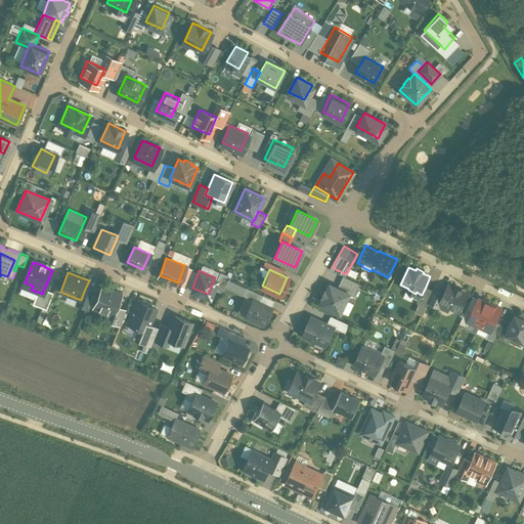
[(343,275),(338,288),(350,293),(350,294),(354,296),(360,284),(343,275)]
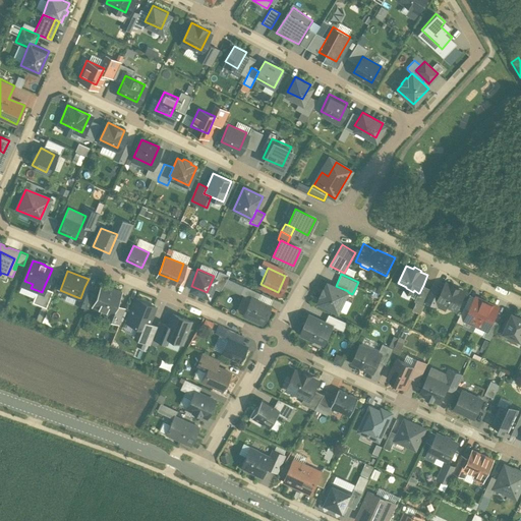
[(323,295),(320,302),(339,311),(348,292),(348,291),(336,286),(329,282),(326,289),(324,288),(321,295),(323,295)]
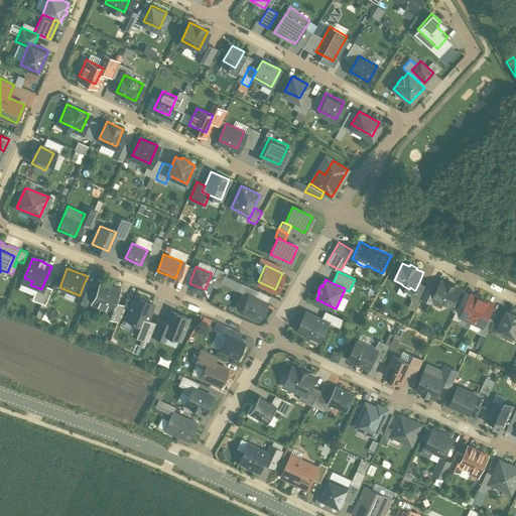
[(448,283),(442,280),(439,286),(434,298),(435,298),(453,306),(461,289),(455,286),(455,285),(448,283)]
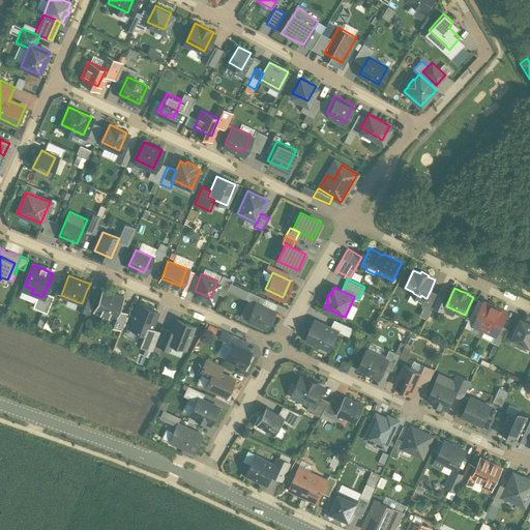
[(439,293),(433,305),(434,305),(445,311),(447,306),(446,306),(451,294),(441,289),(439,293)]
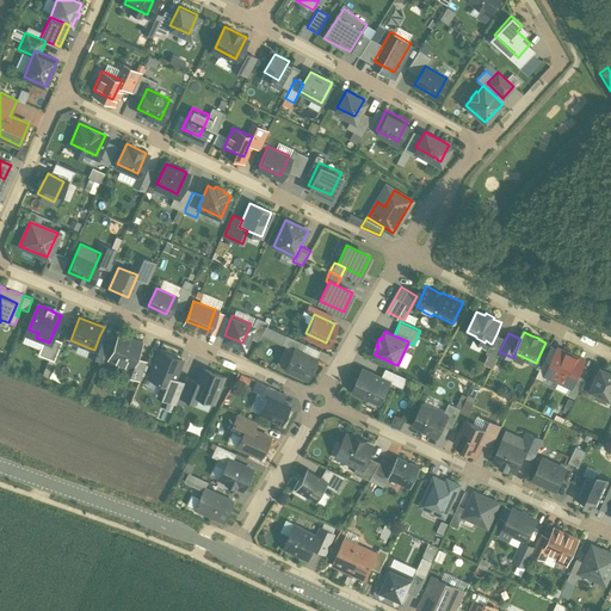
[(121,334),(111,357),(129,364),(139,341),(121,334)]
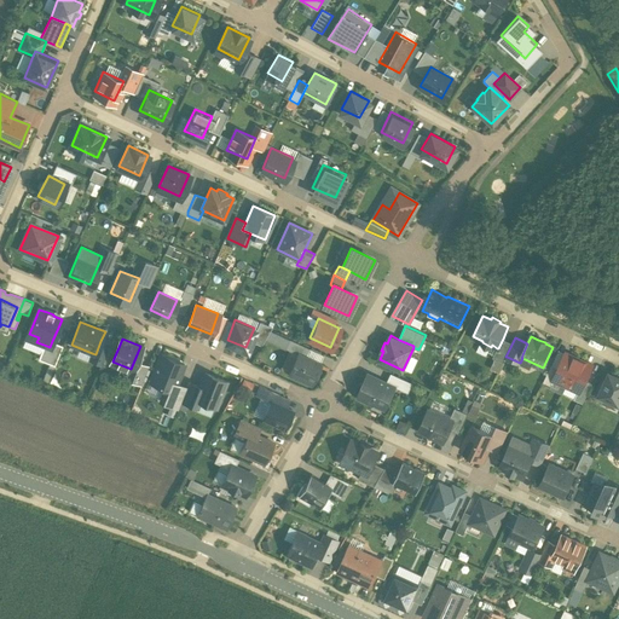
[(503,339),(498,348),(497,348),(493,358),(503,363),(507,357),(505,357),(513,342),(503,339)]
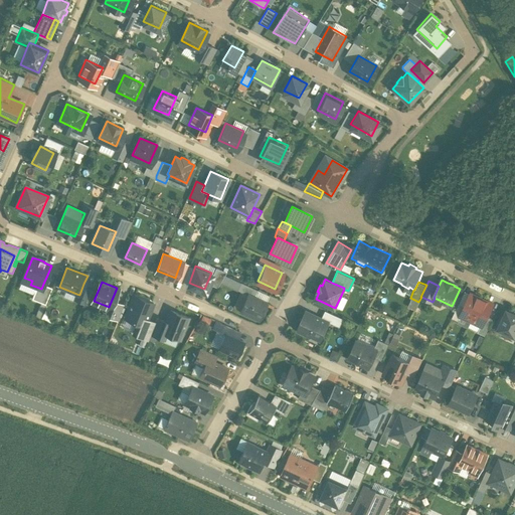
[(46,286),(43,284),(41,289),(36,287),(32,299),(45,304),(52,288),(46,286)]
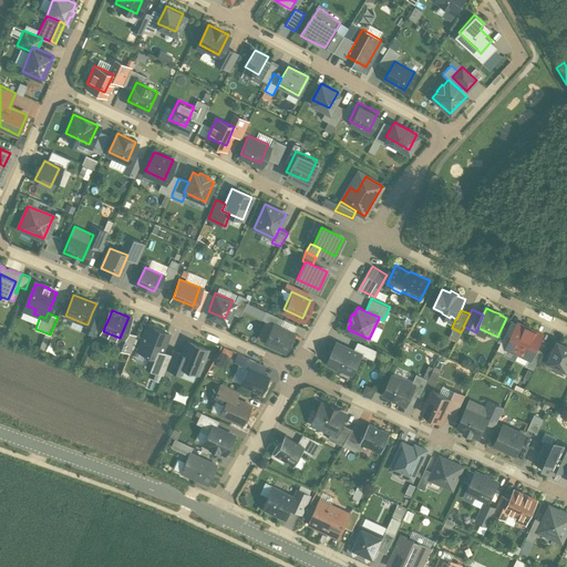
[(101,316),(92,312),(88,325),(84,323),(82,330),(93,334),(101,316)]
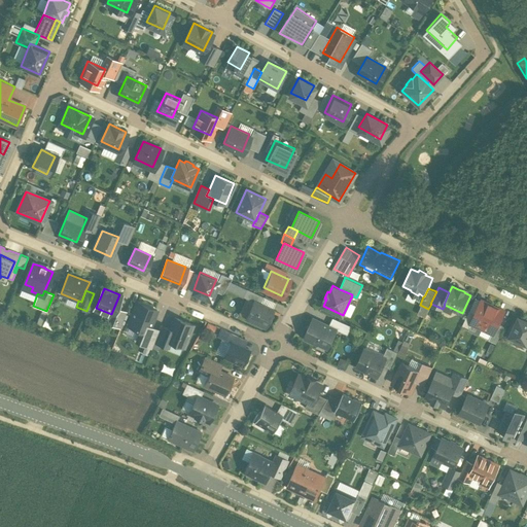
[(476,313),(470,324),(482,329),(493,306),(482,300),(476,313)]
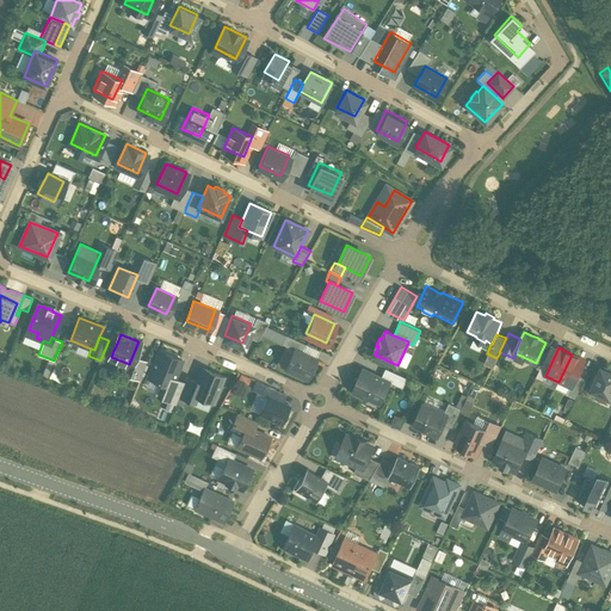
[(179,358),(160,350),(150,372),(170,380),(179,358)]
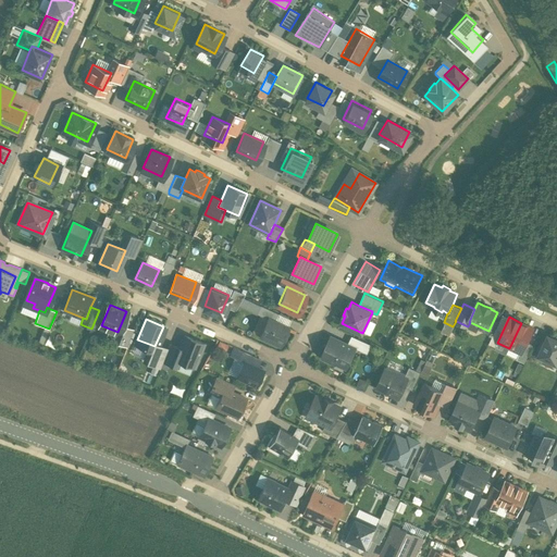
[(521,323),(509,348),(520,354),(521,354),(527,343),(533,329),(521,323)]
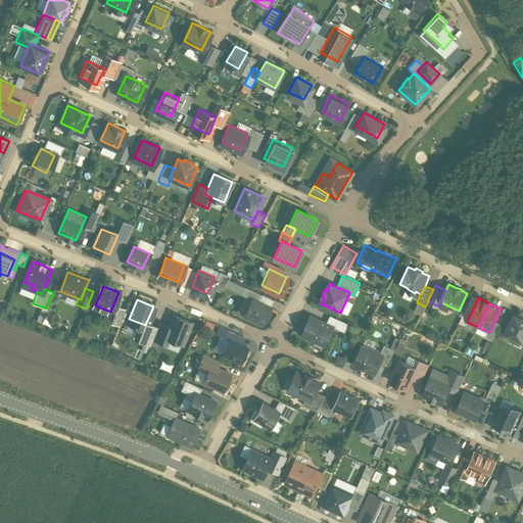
[(466,308),(459,323),(465,326),(467,322),(472,311),(466,308)]
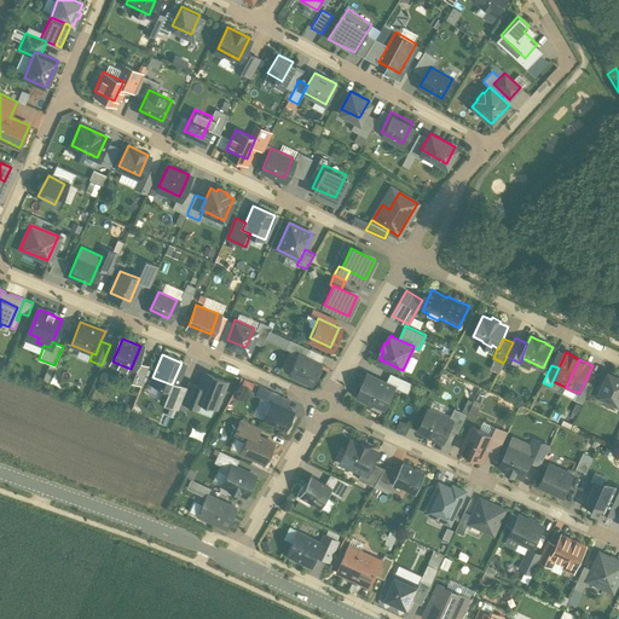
[(226,381),(204,372),(195,395),(217,404),(226,381)]
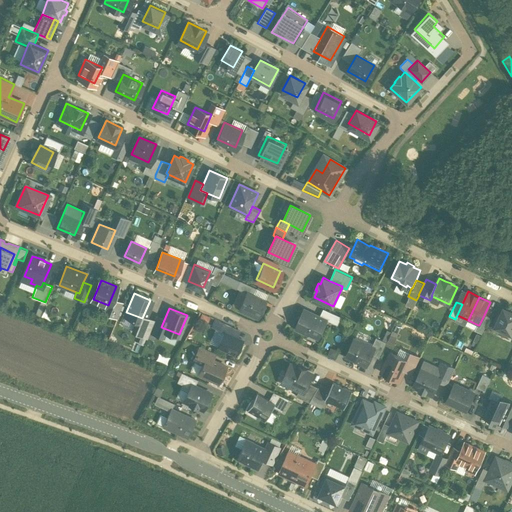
[(324,308),(320,316),(327,319),(338,324),(342,316),(324,308)]
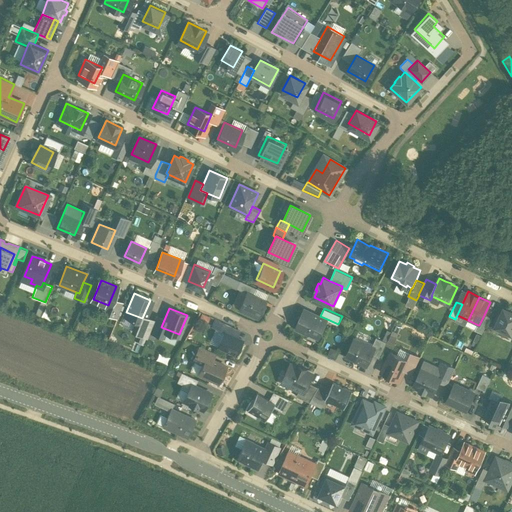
[(502,313),(496,326),(501,329),(511,334),(511,333),(511,311),(504,308),(502,313)]
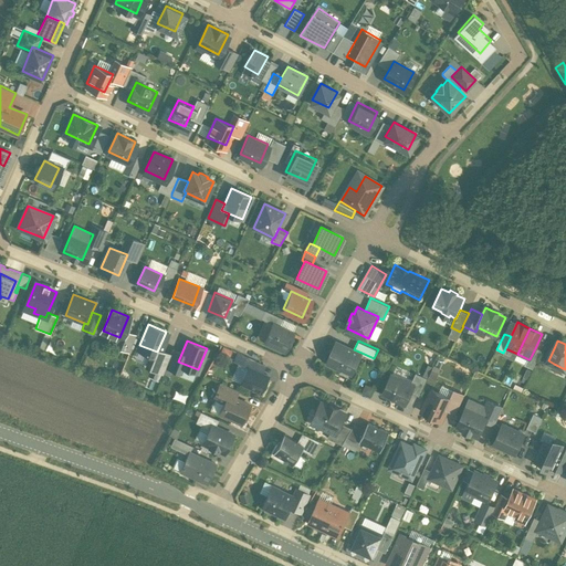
[(337,342),(327,363),(341,369),(342,367),(353,373),(362,353),(354,349),(337,342)]
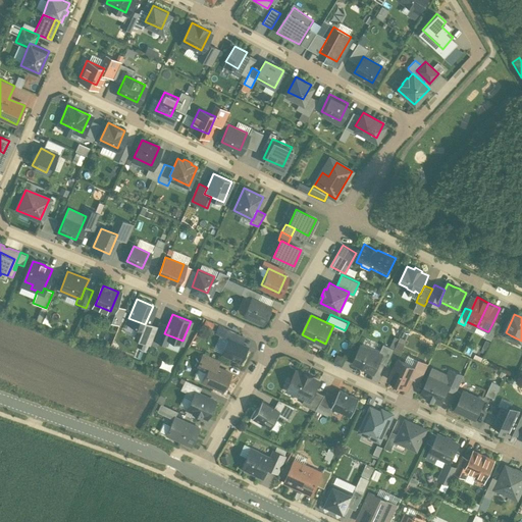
[(512,319),(509,318),(502,334),(509,337),(511,335),(506,332),(512,319)]
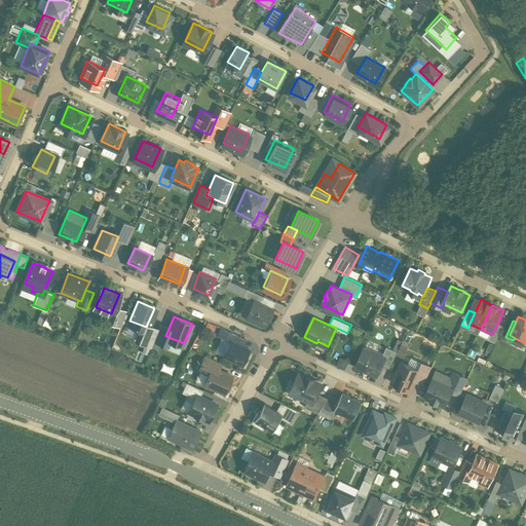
[(214,326),(208,323),(205,328),(212,331),(214,326)]
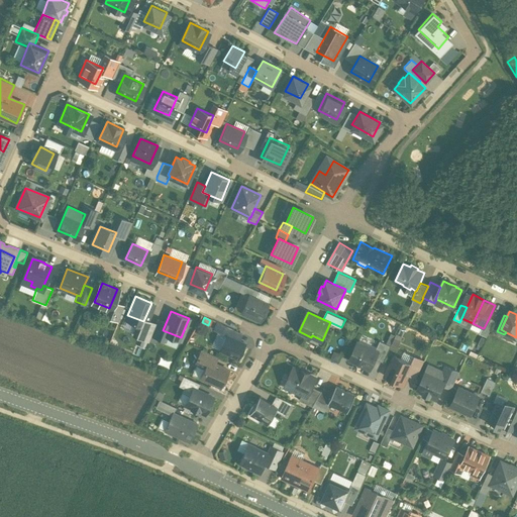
[(489,318),(484,328),(483,328),(480,333),(487,337),(495,320),(489,318)]
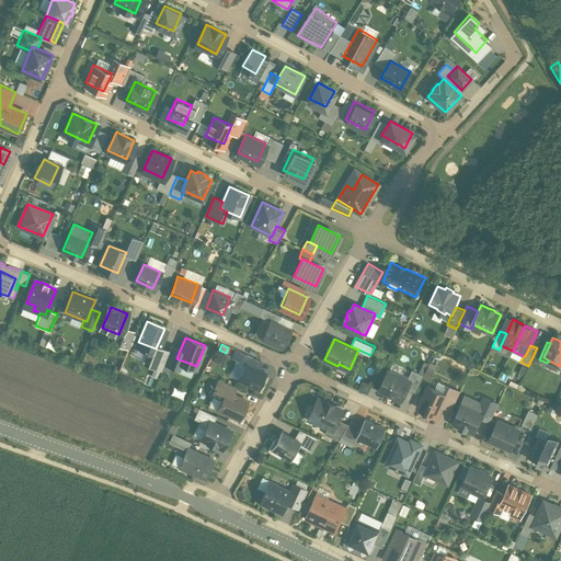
[(254,357),(247,354),(242,362),(245,364),(247,363),(251,365),(254,357)]
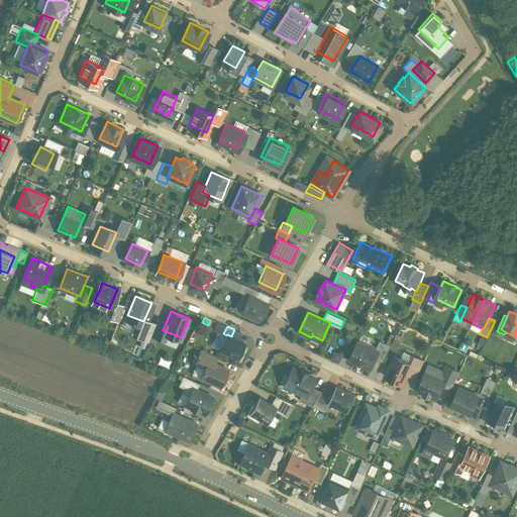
[(231,336),(227,334),(226,335),(220,349),(238,357),(245,343),(231,336)]
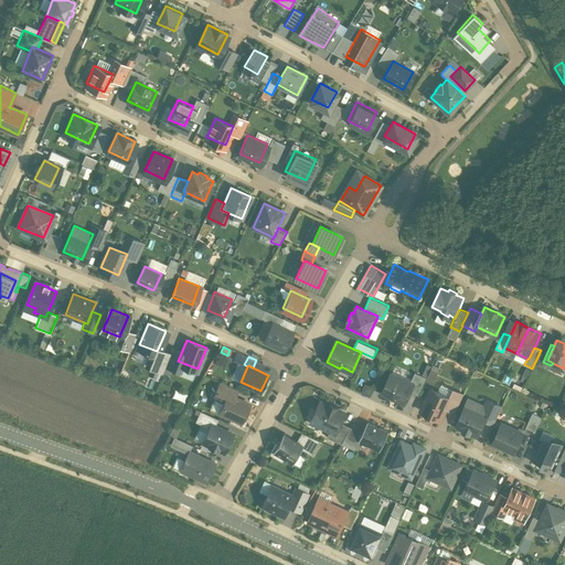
[(415,372),(411,383),(414,384),(411,392),(419,396),(427,377),(415,372)]
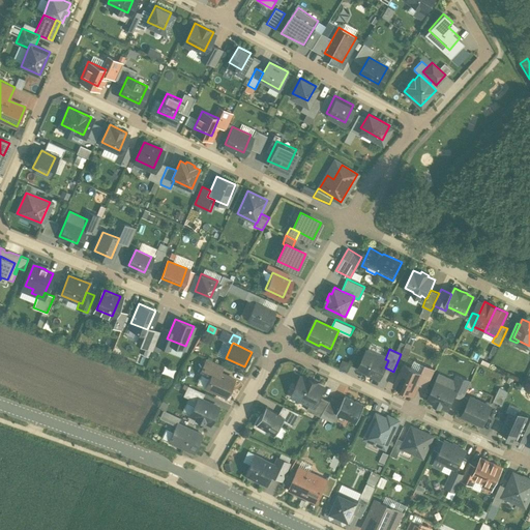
[(366,351),(358,369),(380,378),(385,367),(388,360),(385,359),(366,351)]
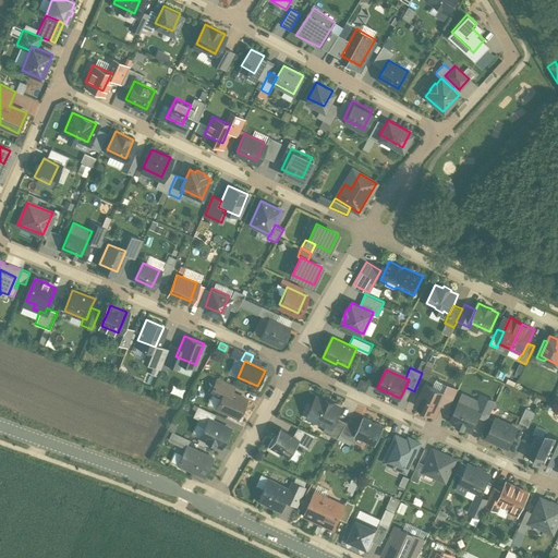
[(235,386),(218,377),(213,387),(223,392),(226,389),(232,392),(235,386)]
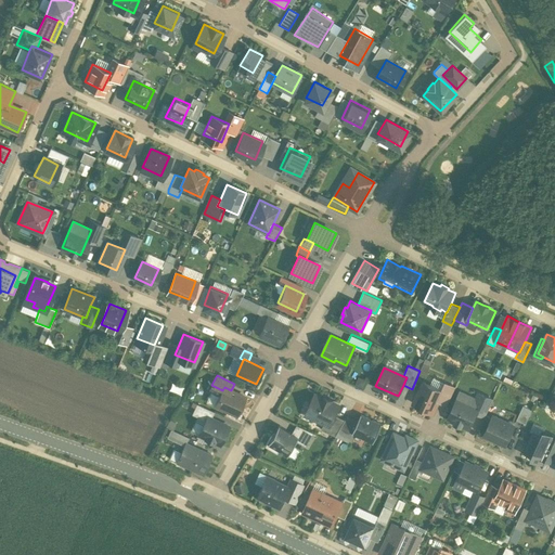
[(423,383),(413,403),(434,413),(438,401),(443,391),(442,391),(423,383)]
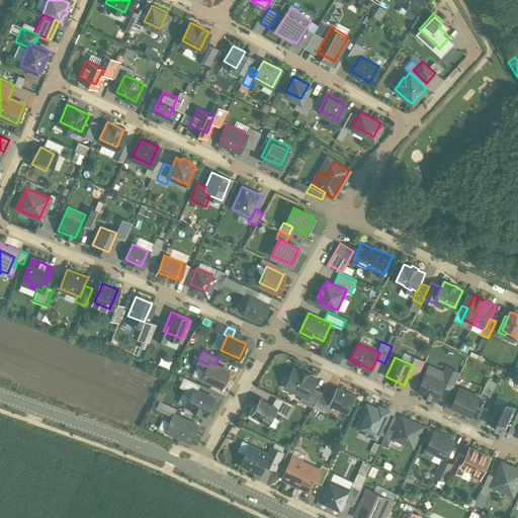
[(416,357),(413,365),(414,365),(409,374),(417,378),(425,361),(416,357)]
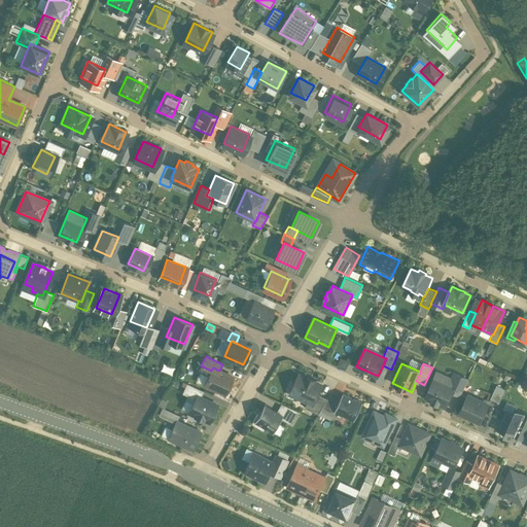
[(219,371),(213,367),(211,371),(205,385),(225,394),(234,377),(219,371)]
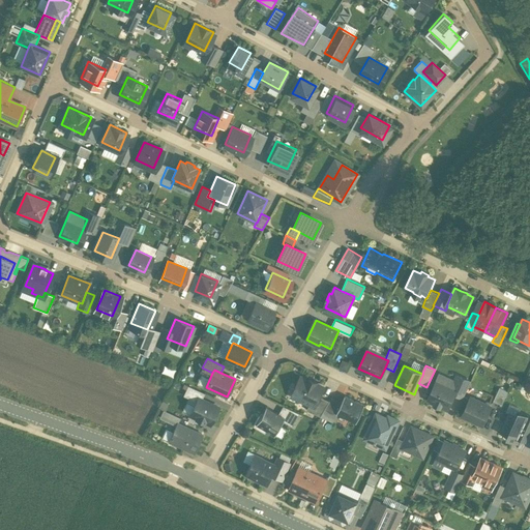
[(471,382),(458,376),(452,386),(457,388),(454,394),(464,399),(471,382)]
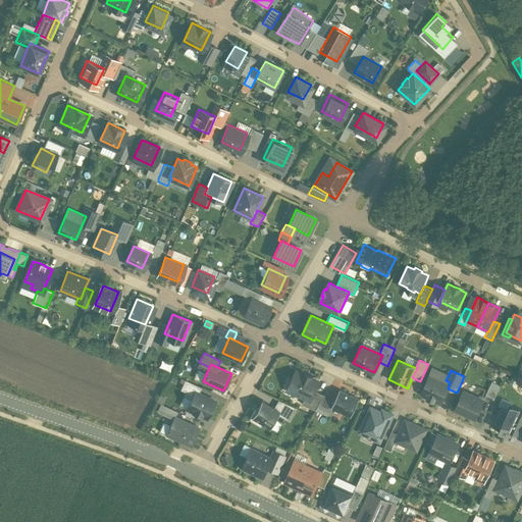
[(304,374),(297,371),(290,385),(296,388),(294,392),(306,398),(311,400),(315,390),(319,381),(311,378),(312,376),(305,373),(304,374)]
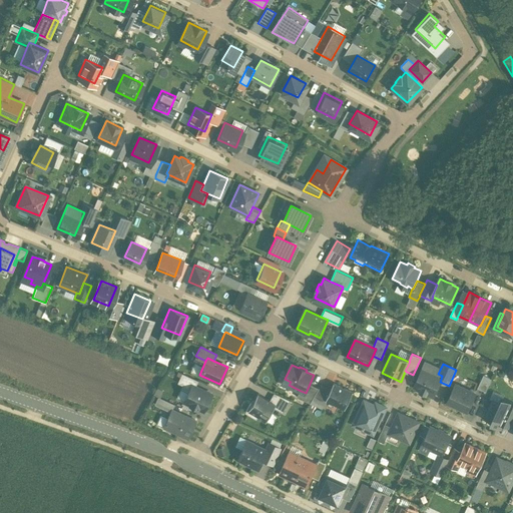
[(438,374),(424,368),(415,387),(421,390),(421,391),(426,393),(427,392),(433,395),(440,382),(442,376),(438,374)]
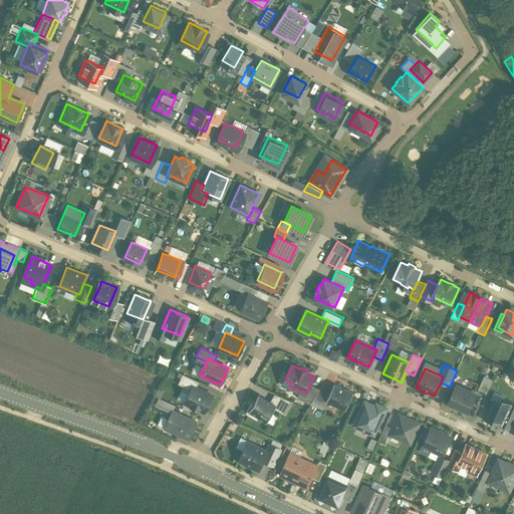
[(190,377),(183,373),(178,383),(185,387),(190,377)]
